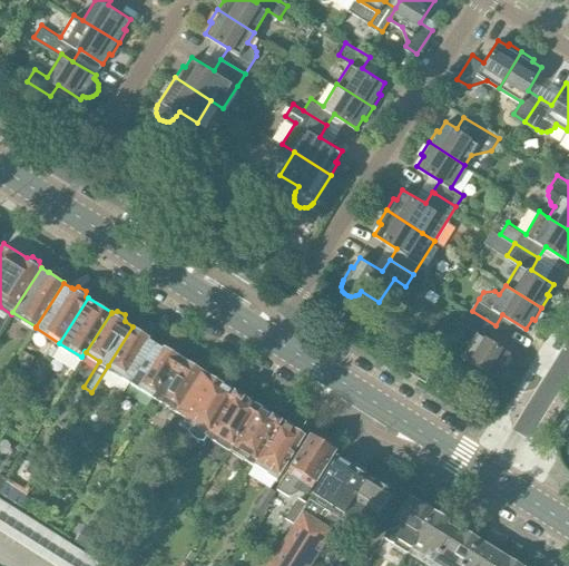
[(462,354),(477,363),(480,366),(479,369),(479,372),(480,377),(482,379),(484,381),(489,382),(492,381),(496,380),(498,377),(507,363),(504,362),(511,352),(488,338),(496,325),(472,311),(464,323),(477,331),(462,354)]
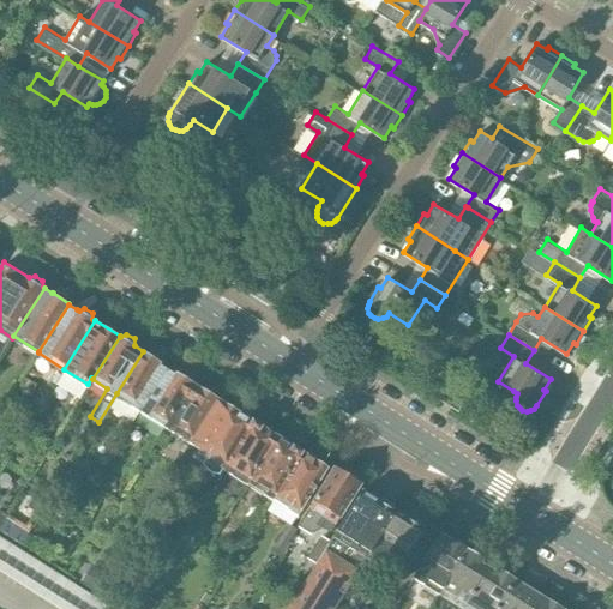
[(143,351),(116,393),(142,409),(167,368),(160,363),(160,361),(158,360),(158,354),(151,349),(144,351),(143,351)]
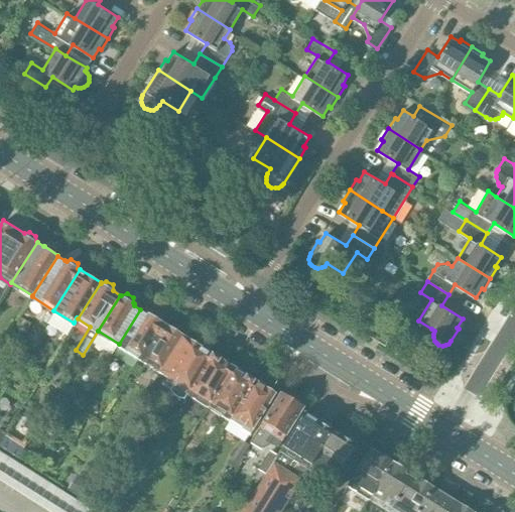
[(140,309),(119,344),(139,357),(162,322),(160,321),(160,314),(154,311),(149,313),(147,311),(146,313),(140,309)]
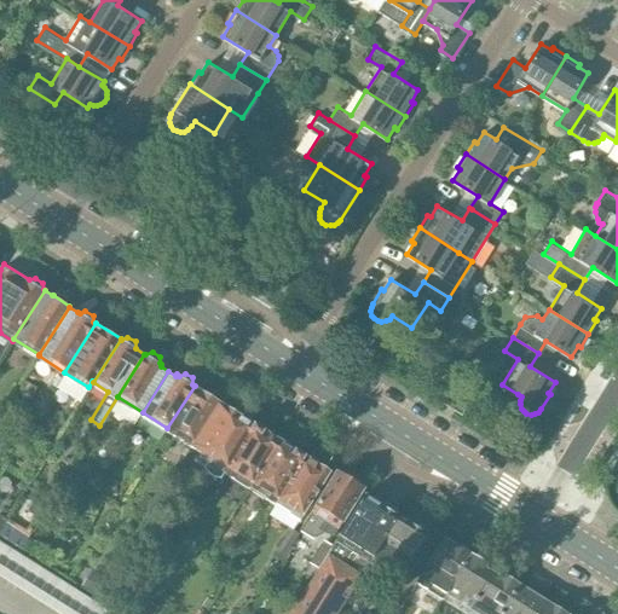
[(28,378),(21,389),(32,397),(39,386),(28,378)]
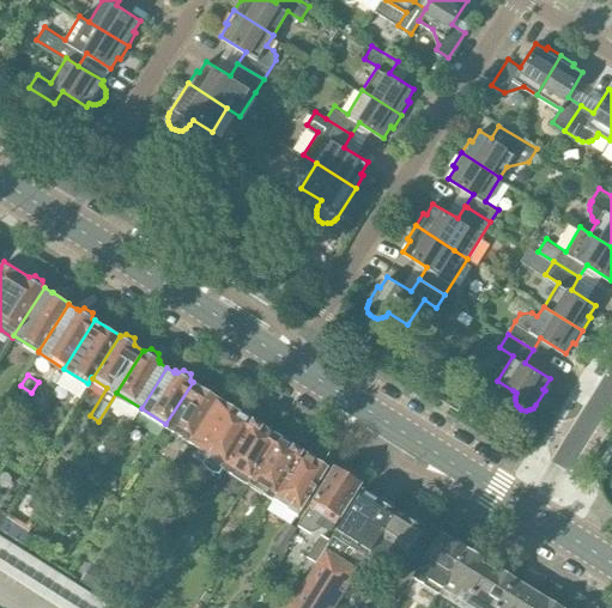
[(165,424),(150,449),(159,455),(175,430),(191,439),(218,397),(214,395),(214,389),(207,385),(201,387),(193,382),(165,424)]
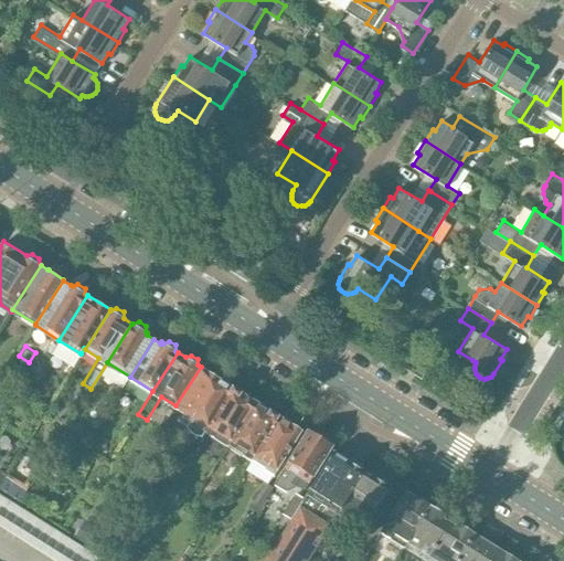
[(201,367),(176,405),(183,411),(181,414),(190,420),(185,426),(189,430),(197,435),(202,435),(205,430),(233,387),(231,385),(230,379),(223,374),(217,378),(201,367)]
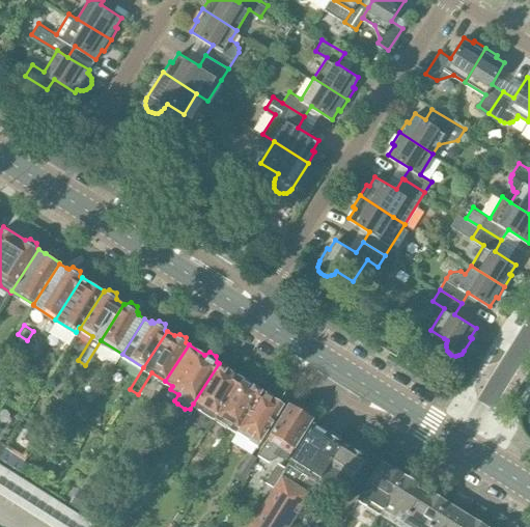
[(219,363),(193,404),(214,417),(242,372),(231,365),(226,368),(219,363)]
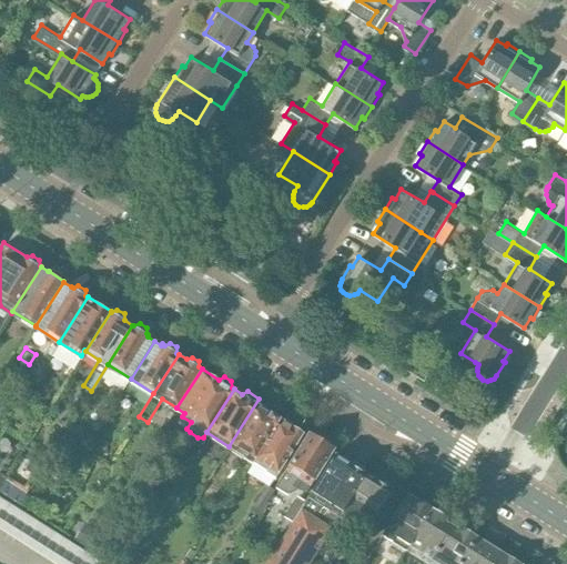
[(48,391),(38,405),(47,411),(56,395),(48,391)]
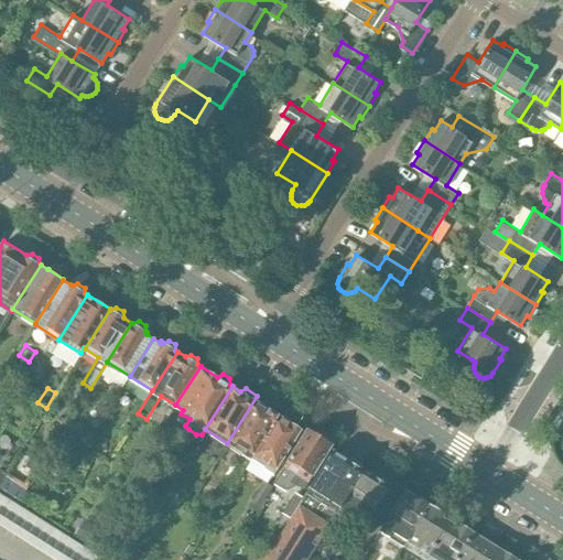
[(257,396),(227,443),(249,458),(275,413),(269,409),(268,404),(257,396)]
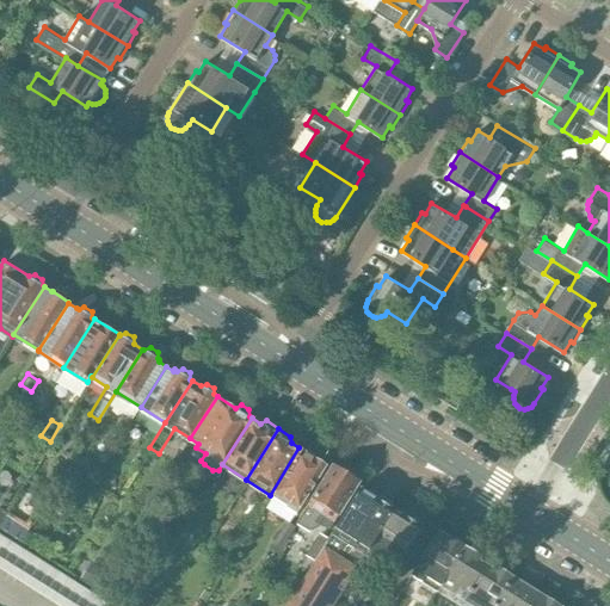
[(299,447),(270,495),(295,511),(325,464),(315,458),(314,451),(307,446),(302,450),(299,447)]
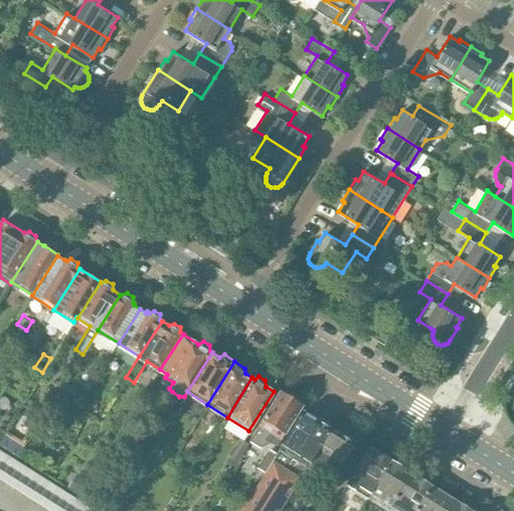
[(302,404),(281,390),(250,438),(259,444),(263,444),(267,443),(269,439),(274,432),(282,437),(302,404)]
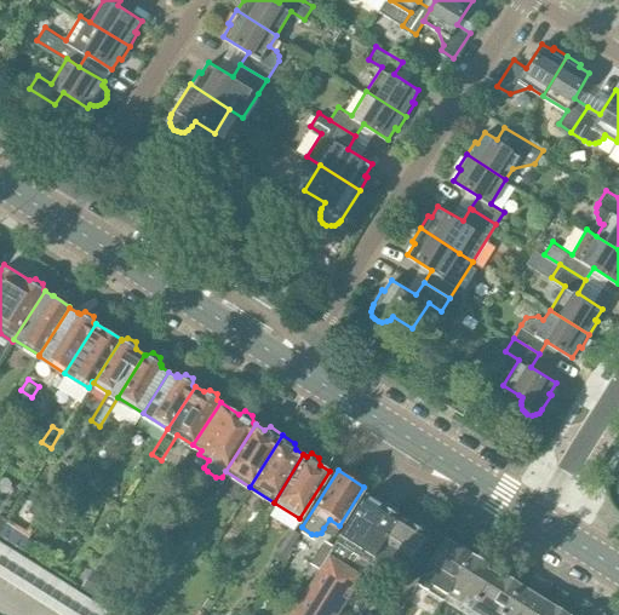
[(336,614),(355,585),(371,562),(400,513),(366,492),(338,536),(320,565),(288,614),(336,614)]
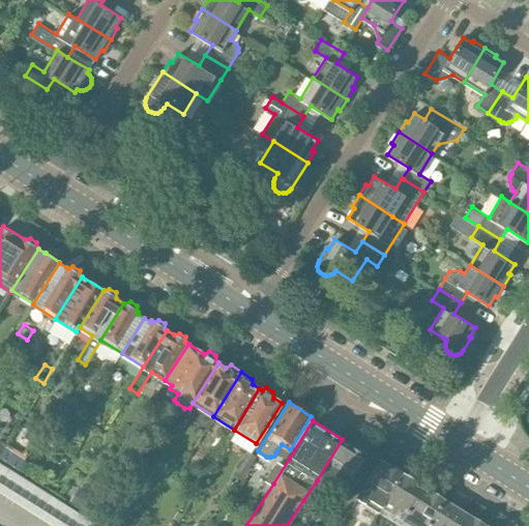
[(340,495),(340,494),(365,454),(362,453),(363,448),(357,444),(352,445),(342,439),(317,480),(340,495)]
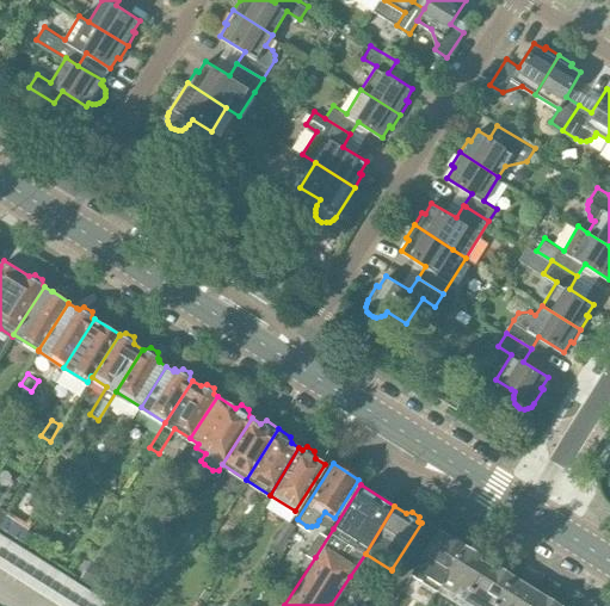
[(288,519),(270,545),(279,551),(296,525),(288,519)]
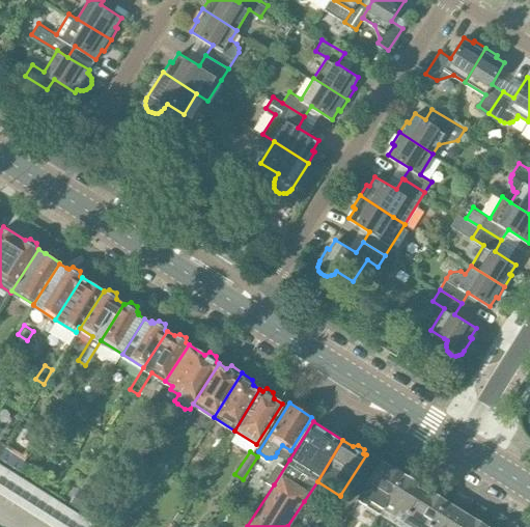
[(274,484),(289,460),(282,454),(267,480),(274,484)]
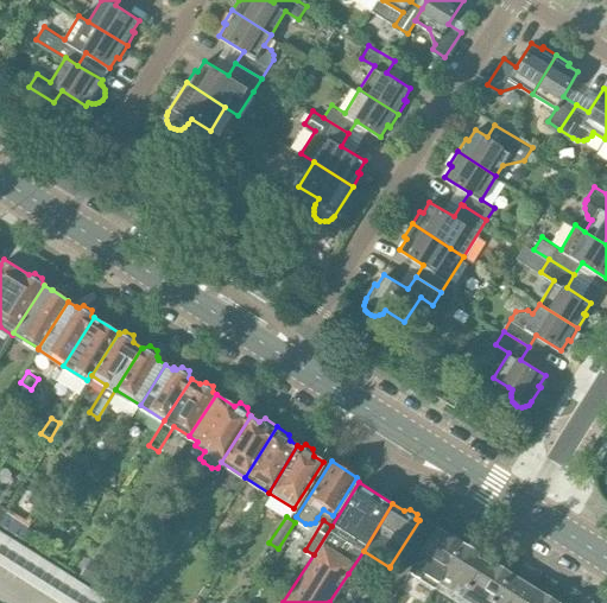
[(437,526),(428,541),(410,570),(434,585),(437,581),(461,541),(437,526)]
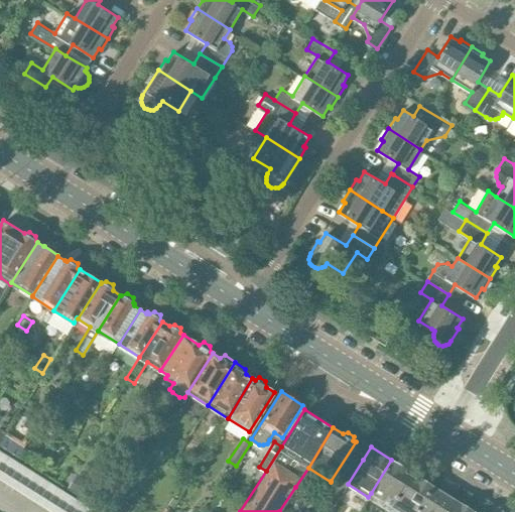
[(0,467),(8,454),(0,449),(0,467)]
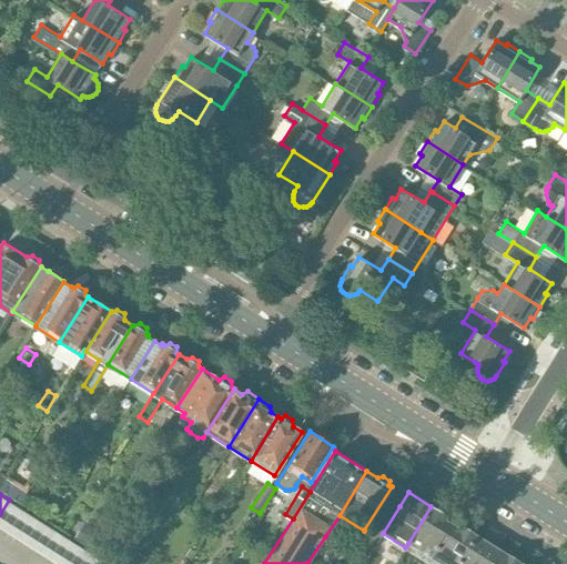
[(20,507),(9,500),(0,514),(0,526),(6,531),(20,507)]
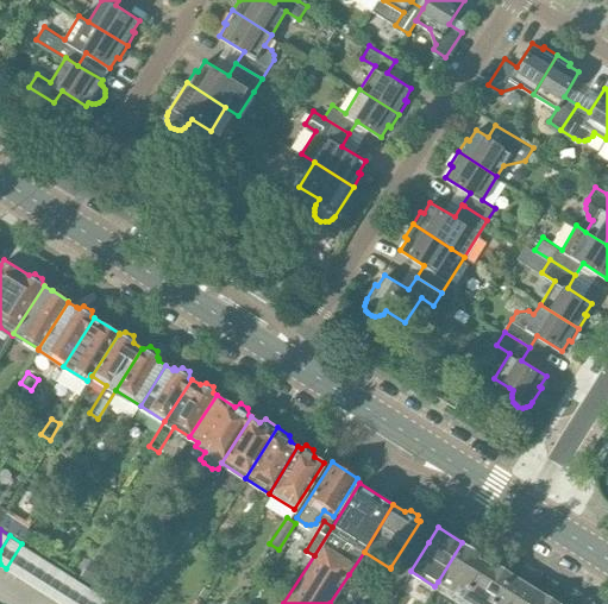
[(438,582),(462,596),(484,561),(476,557),(478,553),(462,542),(438,582)]
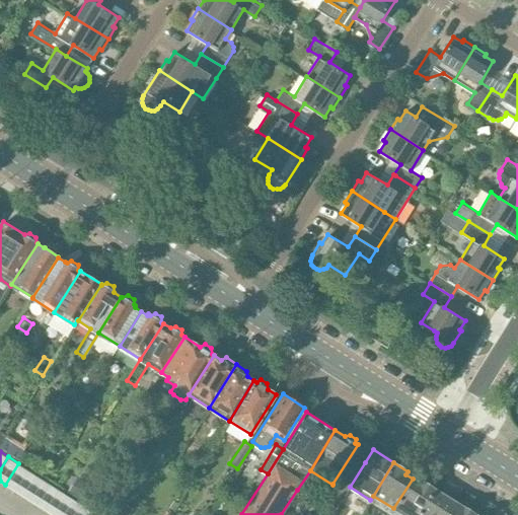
[(28,469),(18,463),(5,485),(15,491),(28,469)]
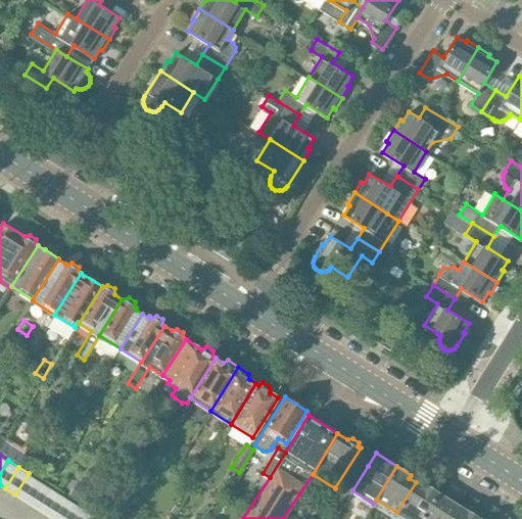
[(15,494),(26,501),(39,480),(29,473),(15,494)]
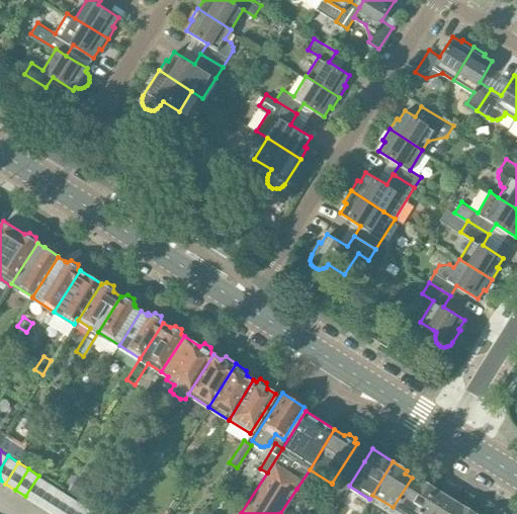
[(25,496),(35,503),(49,482),(38,476),(25,496)]
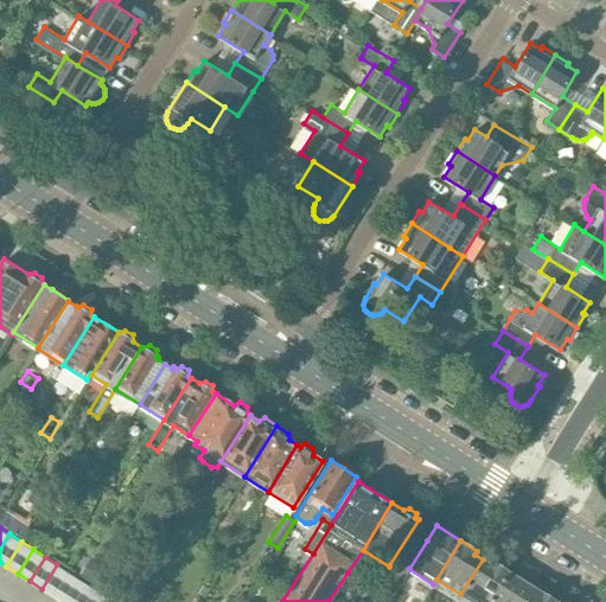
[(460,594),(472,601),(489,601),(509,571),(492,561),(491,564),(483,559),(460,594)]
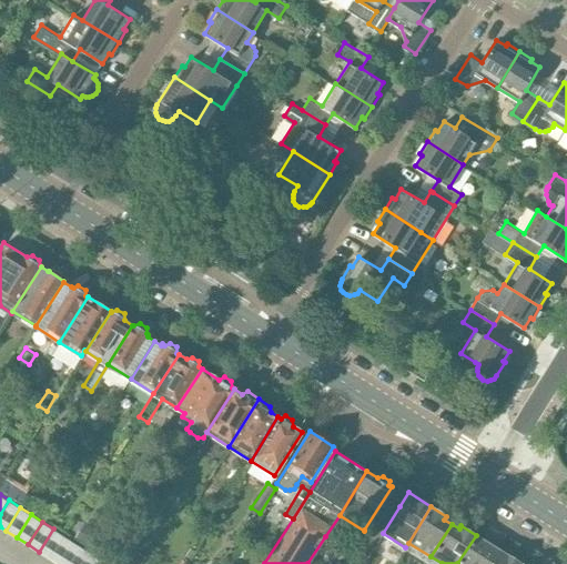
[(39,552),(50,559),(64,535),(53,529),(39,552)]
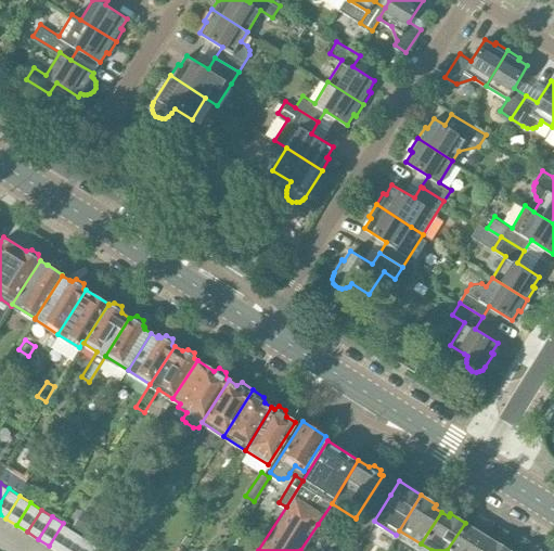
[(61,550),(75,530),(63,523),(49,546),(58,550),(61,550)]
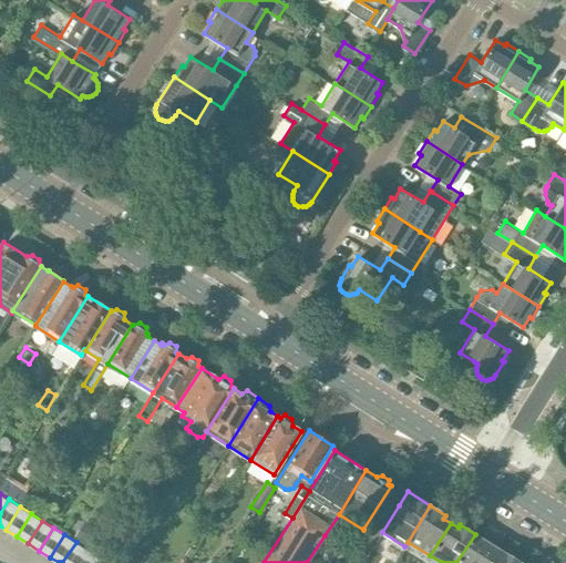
[(487,562),(497,548),(475,534),(456,562),(487,562)]
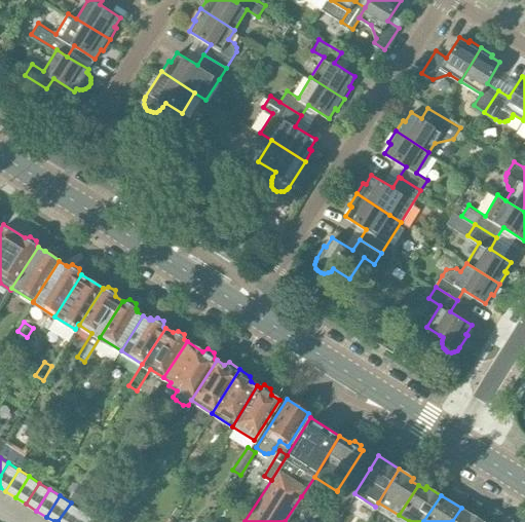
[(58,521),(72,521),(81,509),(71,502),(58,521)]
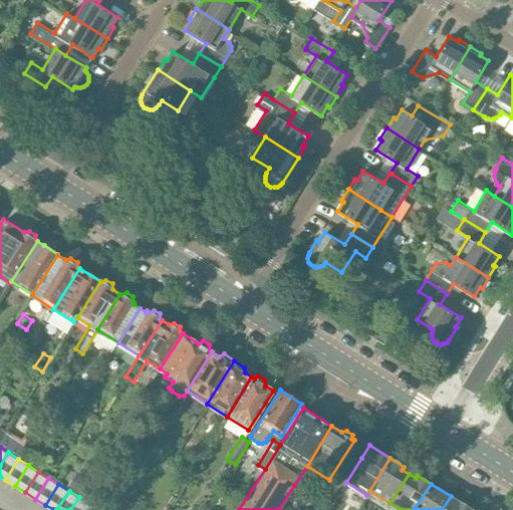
[(442,509),(471,509),(472,509),(451,496),(442,509)]
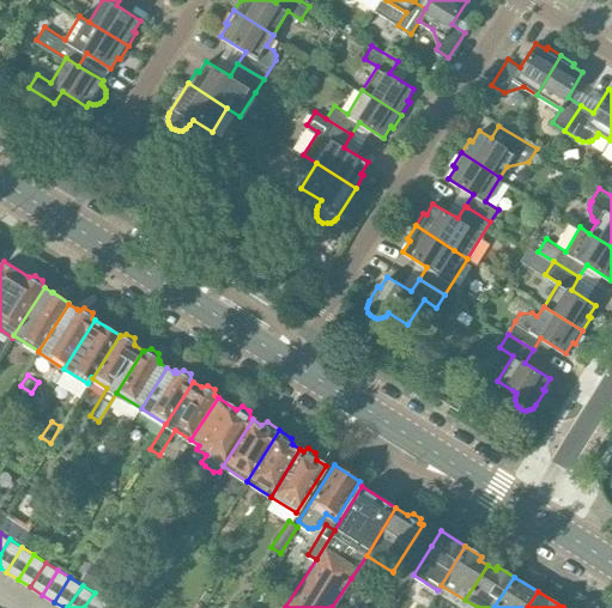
[(84,607),(101,607),(107,600),(95,593),(84,607)]
